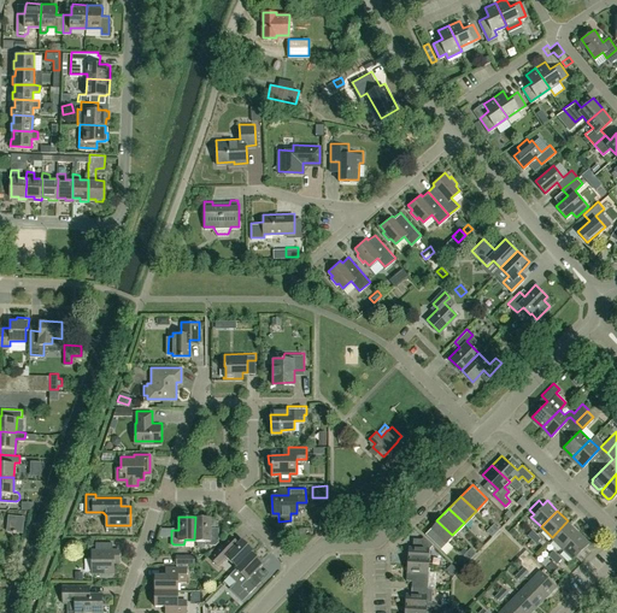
[(210,517),(195,517),(194,540),(205,540),(205,543),(215,543),(218,540),(218,529),(210,529),(210,517)]
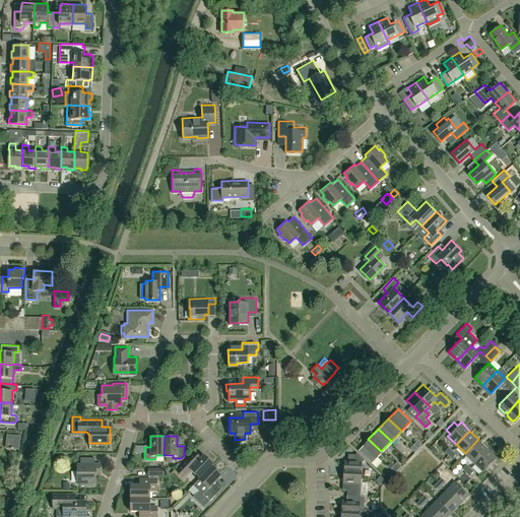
[(413,443),(417,447),(420,444),(412,437),(409,440),(412,443),(413,443)]
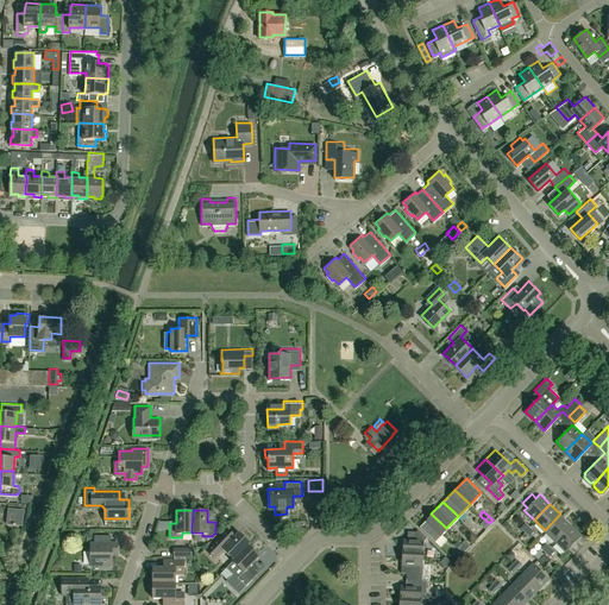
[(434,540),(446,528),(431,514),(420,525),(434,540)]
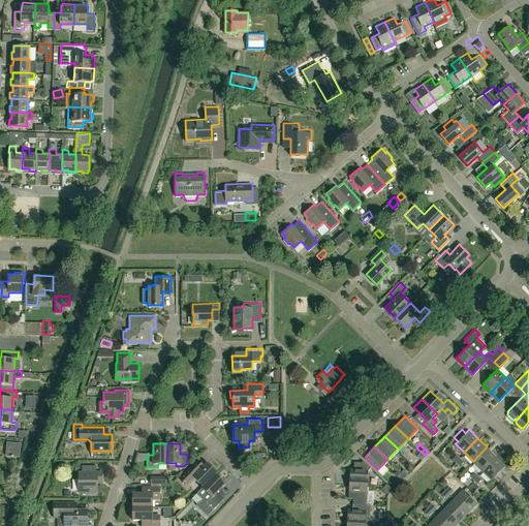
[(473,461),(481,469),(496,456),(487,446),(473,461)]
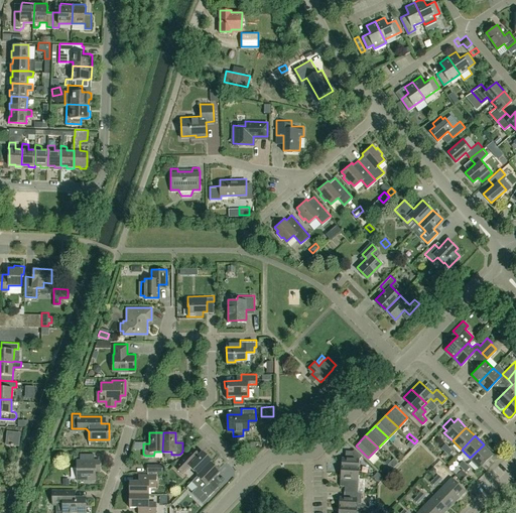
[(428,440),(425,443),(430,449),(433,445),(428,440)]
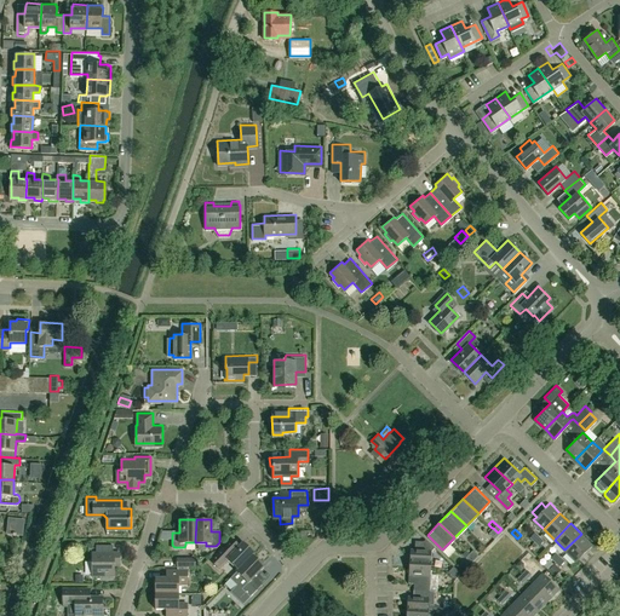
[(544,539),(539,534),(534,540),(539,545),(544,539)]
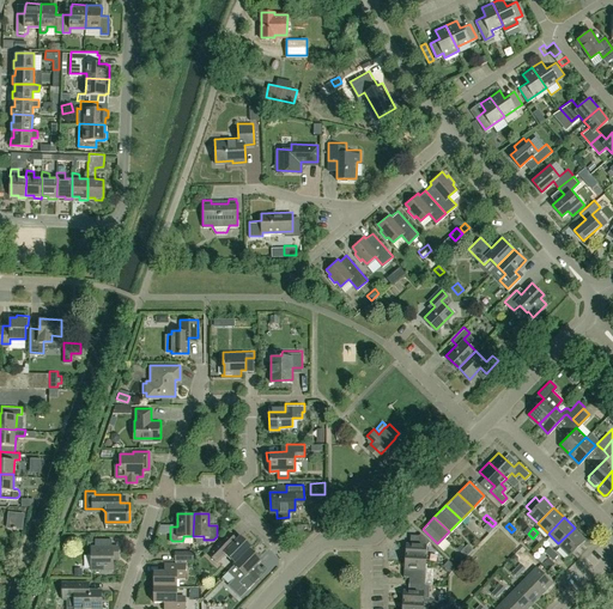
[(575,528),(558,543),(569,554),(584,537),(575,528)]
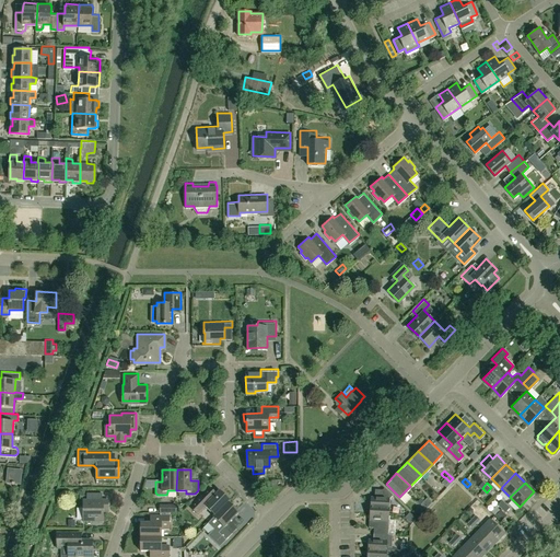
[(371,495),(370,510),(389,511),(389,496),(393,494),(384,486),(383,488),(374,487),(374,495),(371,495)]
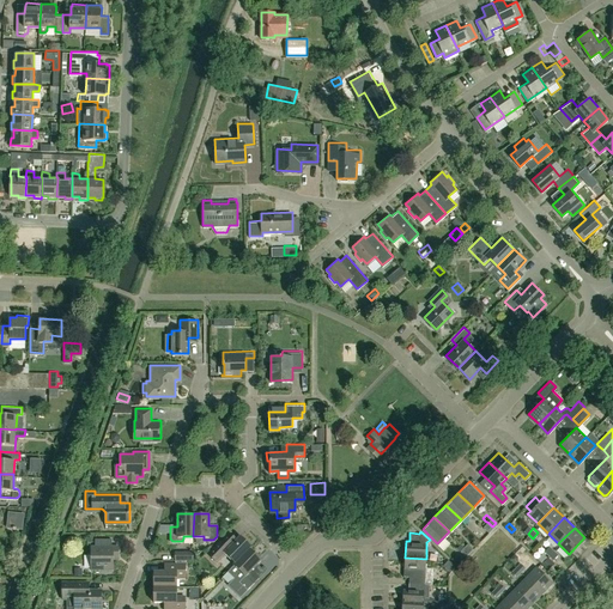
[(236,562),(250,548),(249,548),(252,546),(240,535),(229,546),(222,539),(208,552),(217,560),(225,552),(235,561),(234,564),(236,561),(236,562)]
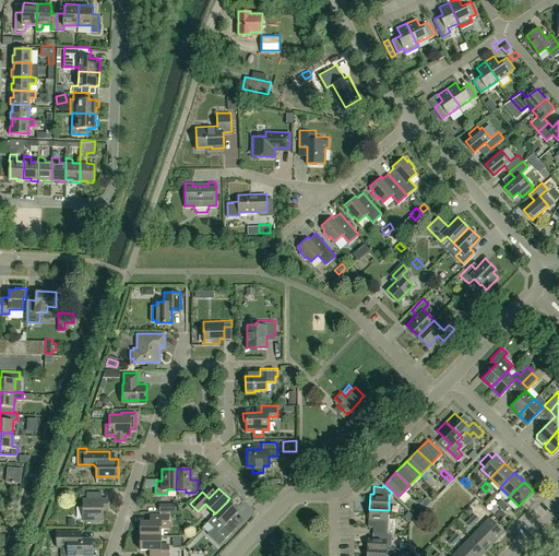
[(108,505),(108,496),(102,496),(102,489),(86,489),(86,501),(83,501),(83,519),(91,518),(91,521),(102,521),(102,518),(103,518),(103,505),(108,505)]
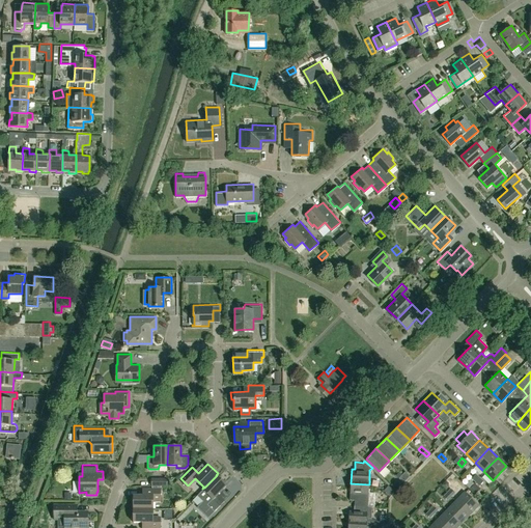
[(390,467),(384,473),(390,478),(396,472),(390,467)]
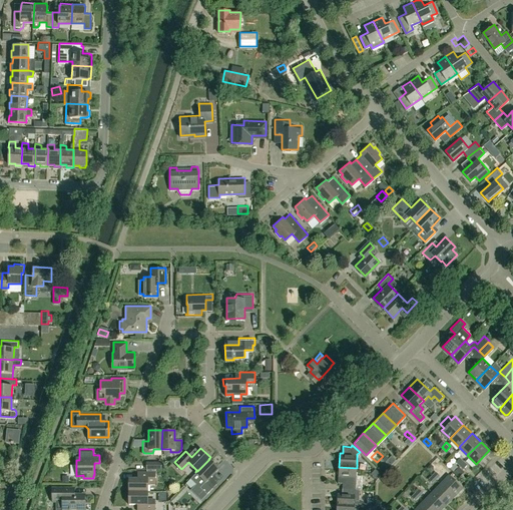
[(61,453),(61,463),(71,463),(71,453),(61,453)]
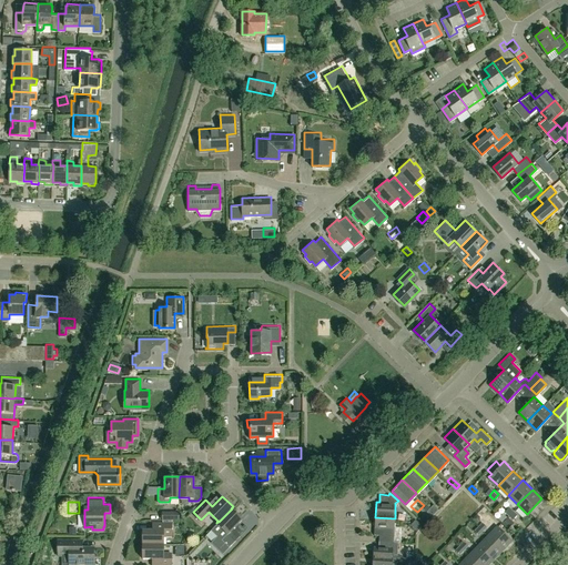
[(240,534),(233,527),(242,518),(232,508),(219,522),(216,523),(211,528),(217,535),(212,541),(223,552),(240,534)]
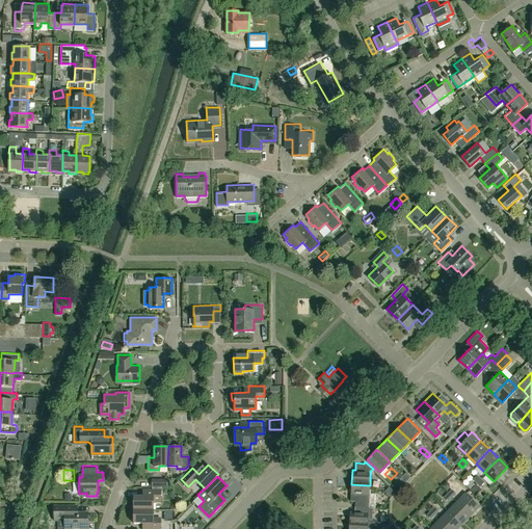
[(457,476),(453,481),(459,485),(463,480),(457,476)]
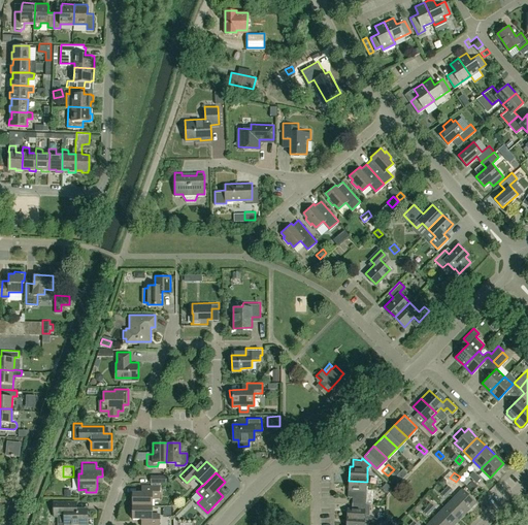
[(476,472),(472,478),(476,482),(481,477),(476,472)]
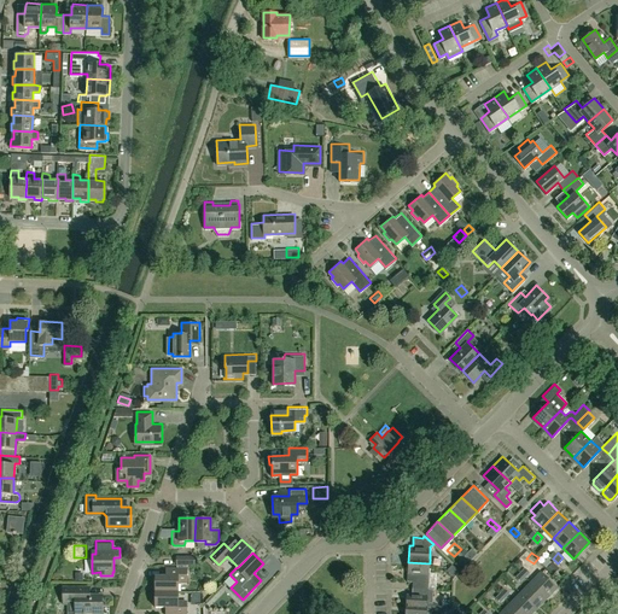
[(547,556),(541,562),(546,566),(552,560),(547,556)]
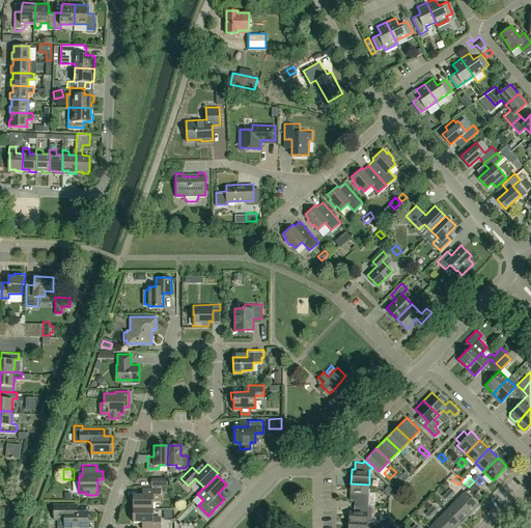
[(475,480),(474,481),(469,487),(475,493),(480,487),(475,480)]
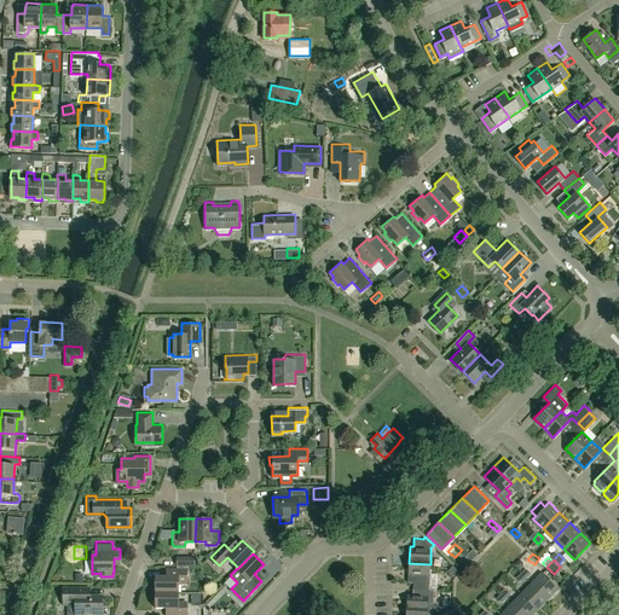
[(431,564),(409,563),(408,580),(414,581),(412,587),(429,587),(431,564)]
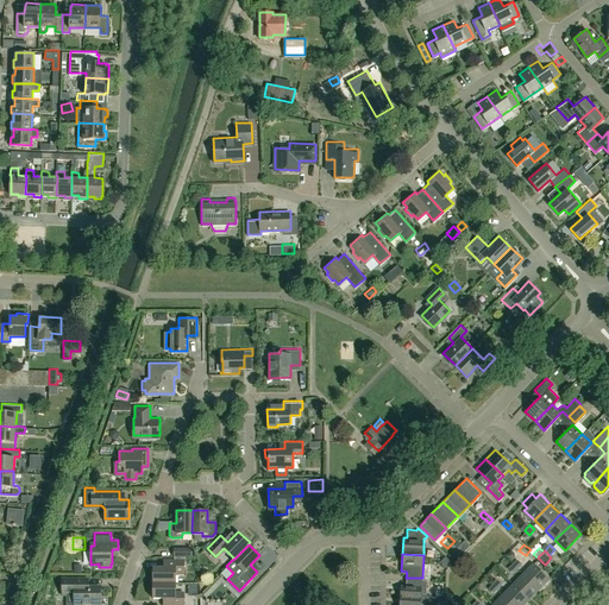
[(152,581),(175,581),(175,572),(183,572),(183,558),(163,558),(163,566),(152,566),(152,581)]
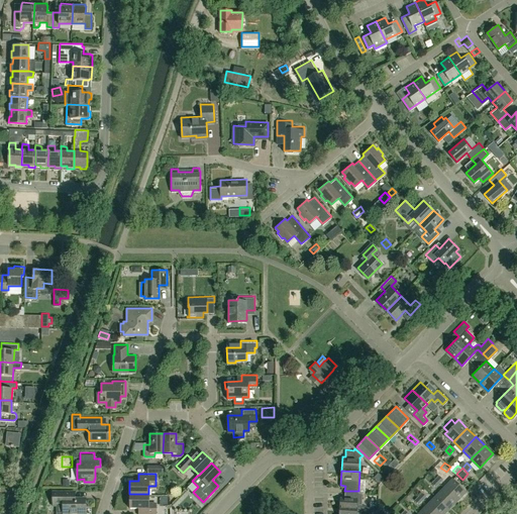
[(452,477),(443,486),(457,499),(467,491),(452,477)]
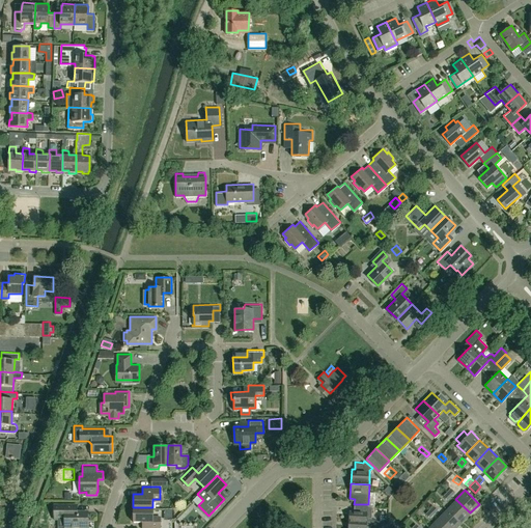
[(460,522),(470,512),(455,499),(447,508),(460,522)]
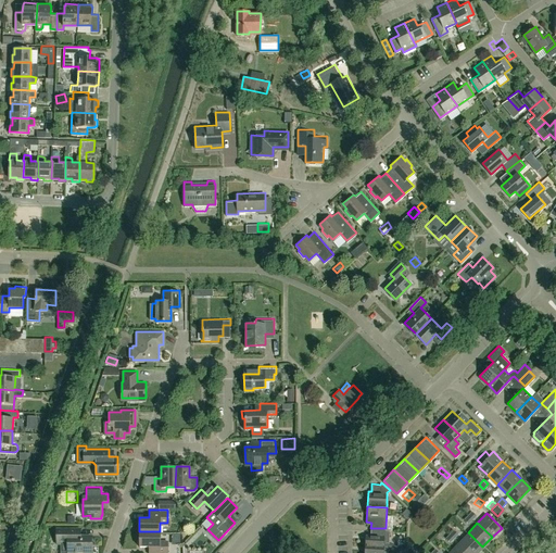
[(72,535),(72,527),(57,527),(57,540),(66,540),(66,552),(89,552),(89,551),(91,551),(91,533),(72,535)]
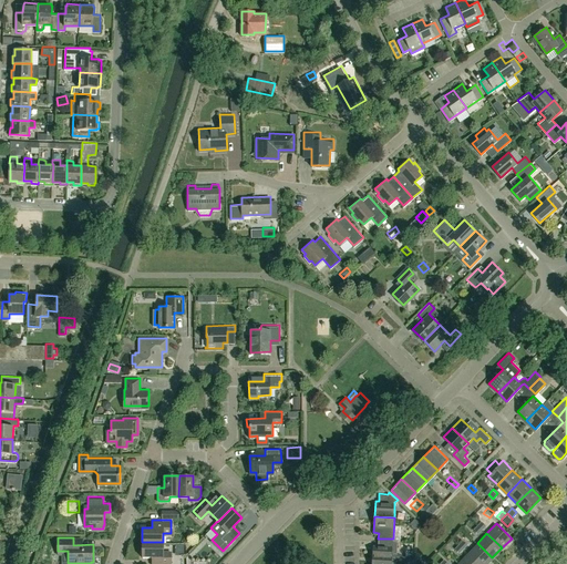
[(371,560),(391,561),(406,562),(406,556),(406,555),(397,552),(398,540),(393,540),(393,539),(378,539),(378,544),(372,544),(372,552),(371,560)]
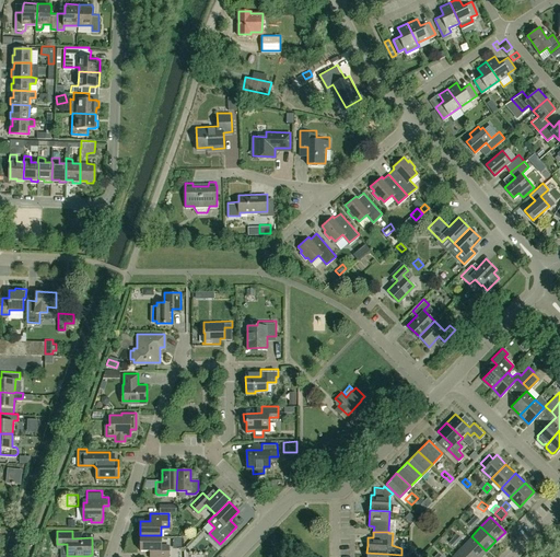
[(161,543),(161,535),(140,535),(140,548),(150,549),(150,556),(168,556),(168,543),(161,543)]
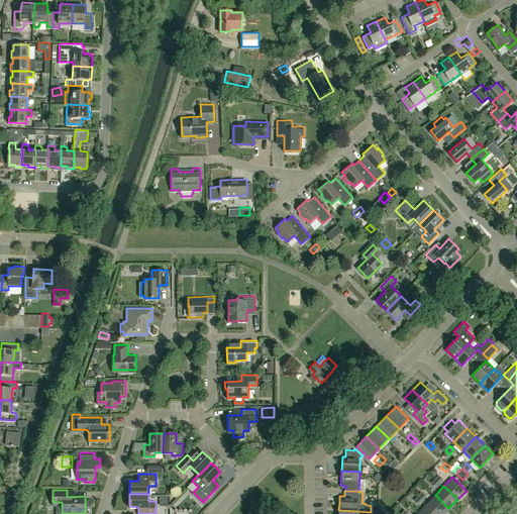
[(437,513),(442,513),(448,508),(435,495),(426,503),(437,513)]
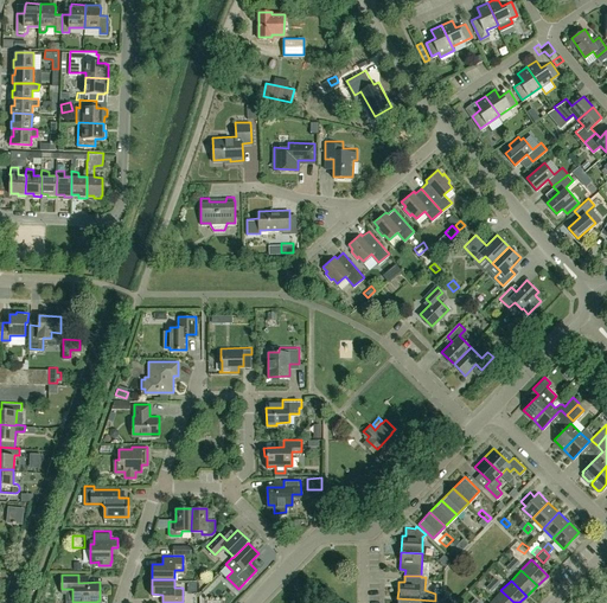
[(493,602),(513,602),(500,590),(491,601),(493,602)]
